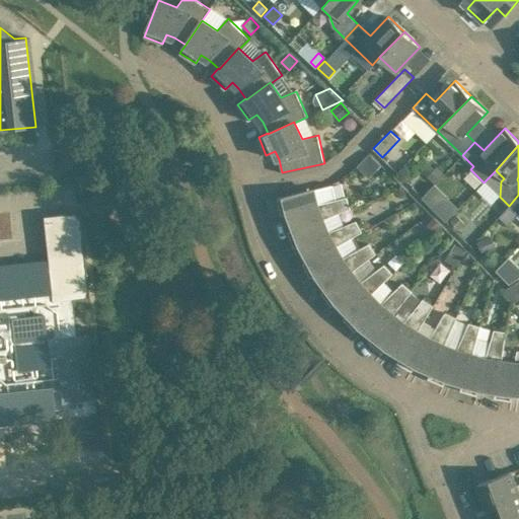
[(67,168),(65,148),(51,149),(53,170),(67,168)]
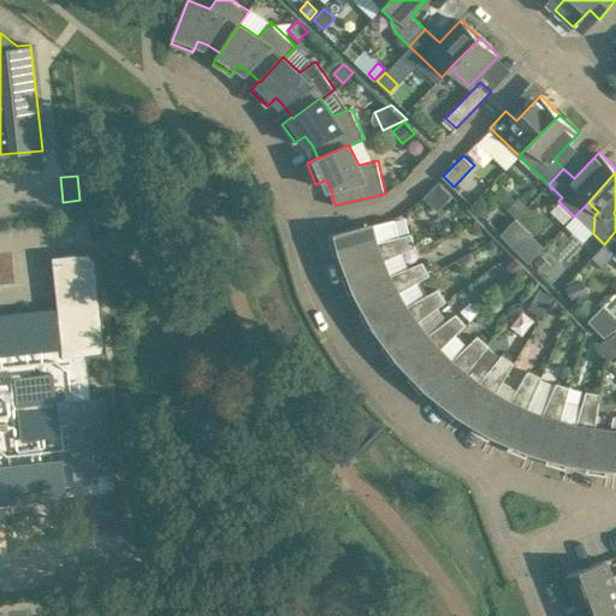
[(517,197),(509,208),(516,215),(526,205),(517,197)]
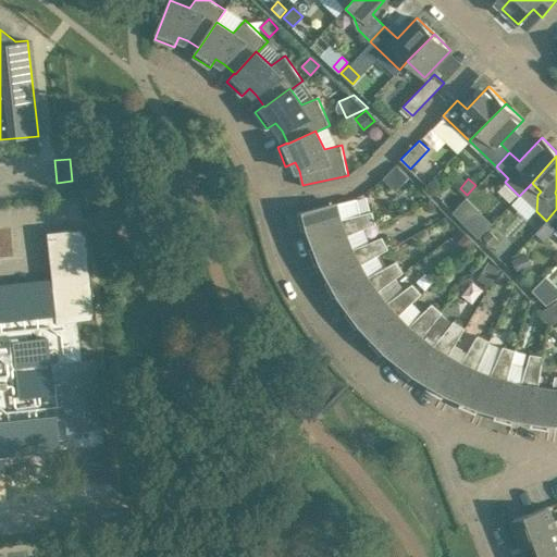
[(454,211),(467,224),(481,211),(467,197),(454,211)]
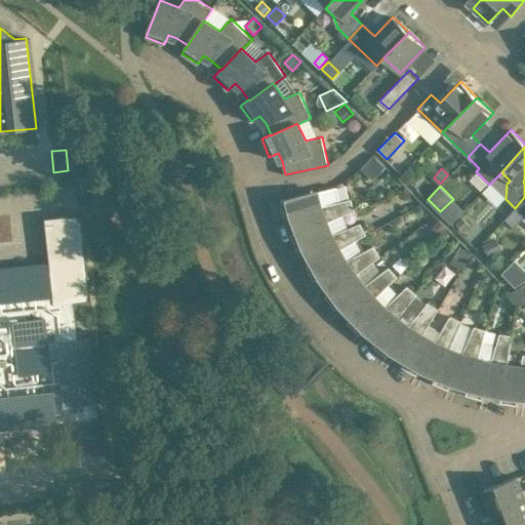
[(293,215),(298,231),(327,221),(355,210),(351,198),(339,201),(336,188),(317,192),(317,191),(281,200),(285,216),(293,215)]
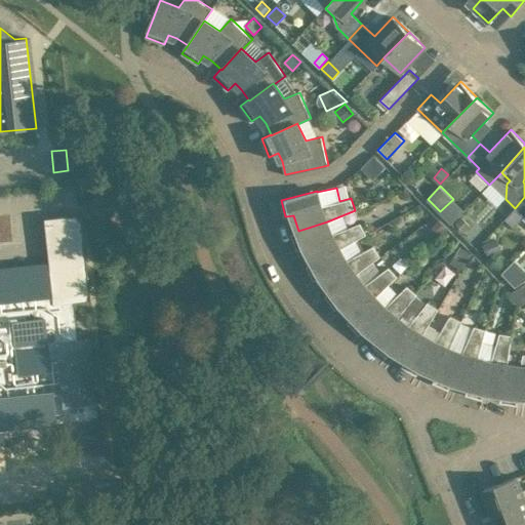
[(524,197),(515,208),(516,208),(524,216),(523,217),(524,219),(524,197)]
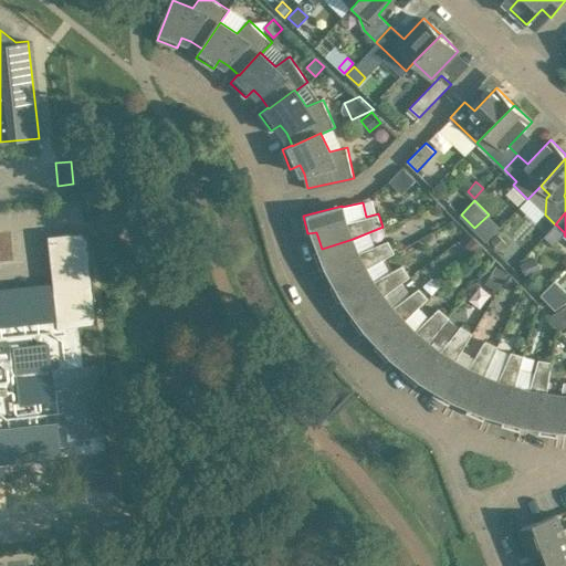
[(0,462),(105,451),(95,363),(84,364),(79,324),(95,322),(85,230),(45,234),(51,283),(0,287),(0,462)]
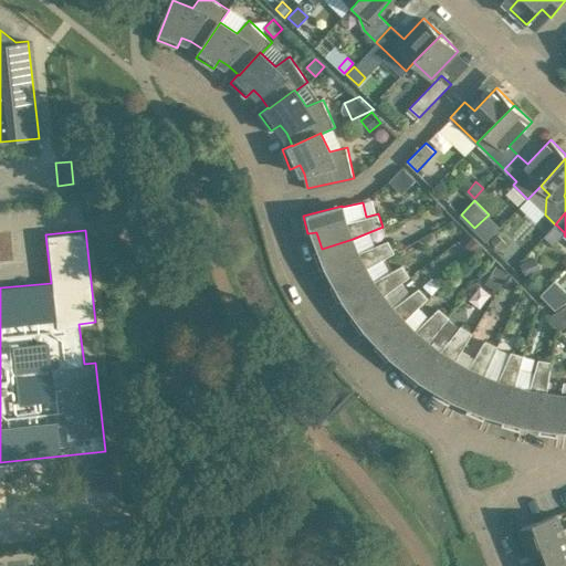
[(507,243),(498,233),(490,240),(500,250),(507,243)]
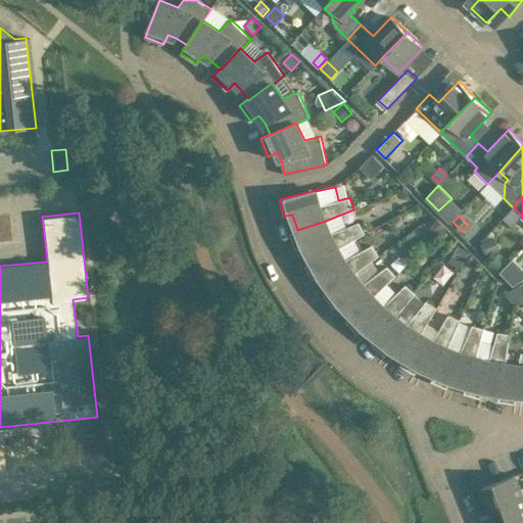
[(437,219),(429,227),(437,235),(445,228),(437,219)]
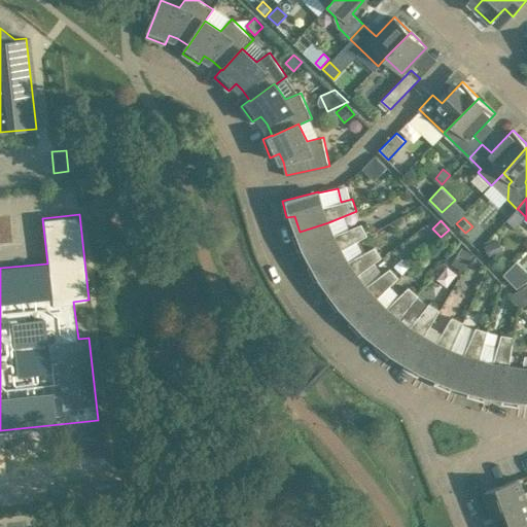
[(361,223),(350,229),(332,235),(328,222),(300,232),(292,235),(299,250),(307,248),(314,262),(341,250),(367,235),(361,223)]
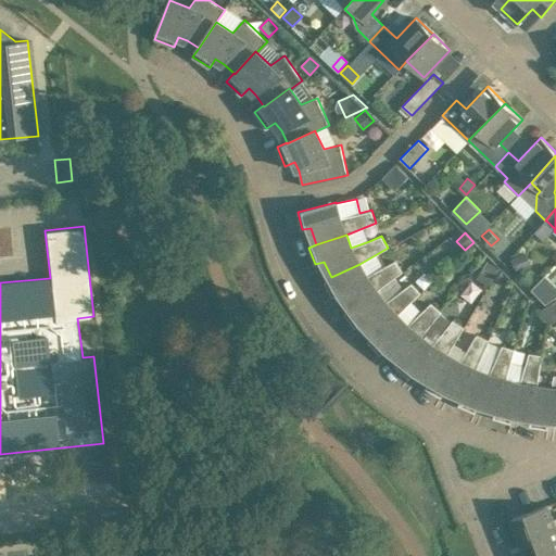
[(531,264),(526,252),(510,258),(516,270),(531,264)]
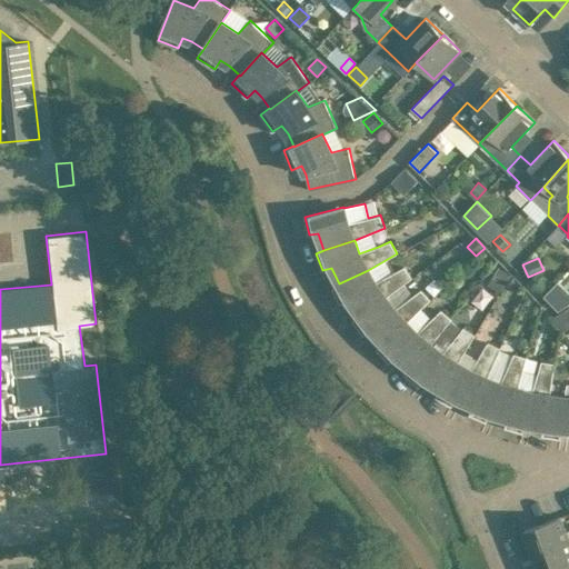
[(359,315),(386,297),(412,278),(405,267),(376,282),(368,270),(339,283),(332,288),(341,303),(349,300),(359,315)]
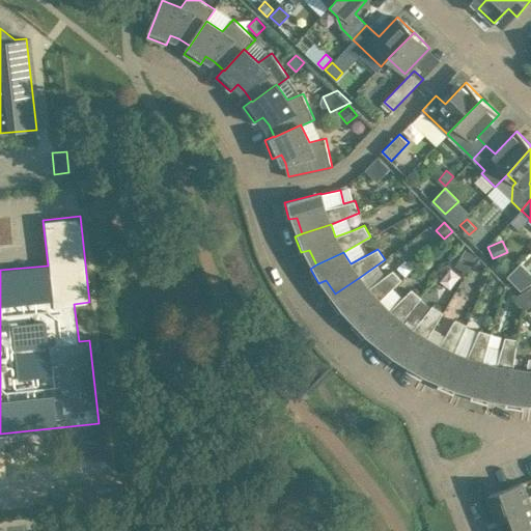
[(477,256),(466,249),(455,266),(466,273),(477,256)]
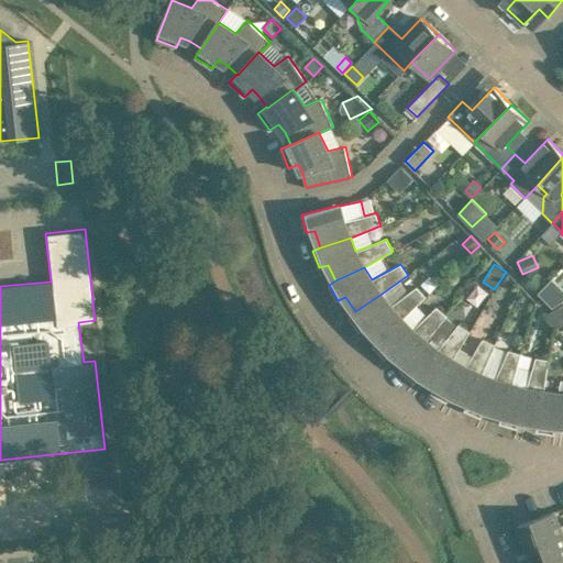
[(538,291),(554,306),(562,296),(562,287),(551,277),(538,291)]
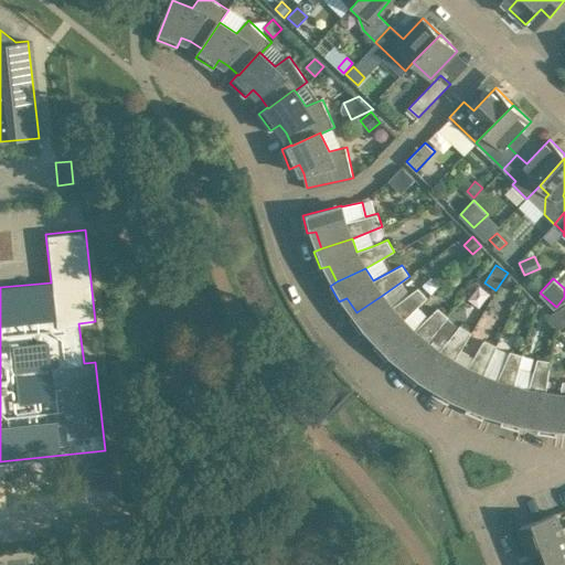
[(418,287),(411,294),(392,307),(383,295),(356,312),(350,318),(361,332),(368,328),(380,340),(404,320),(418,306),(428,297),(418,287)]
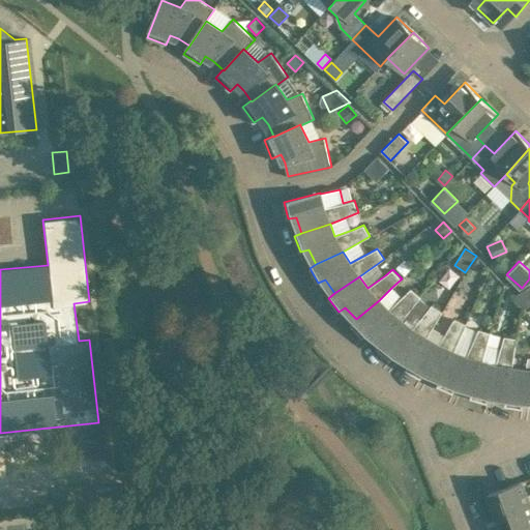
[(529,305),(529,286),(514,295),(525,308),(529,305)]
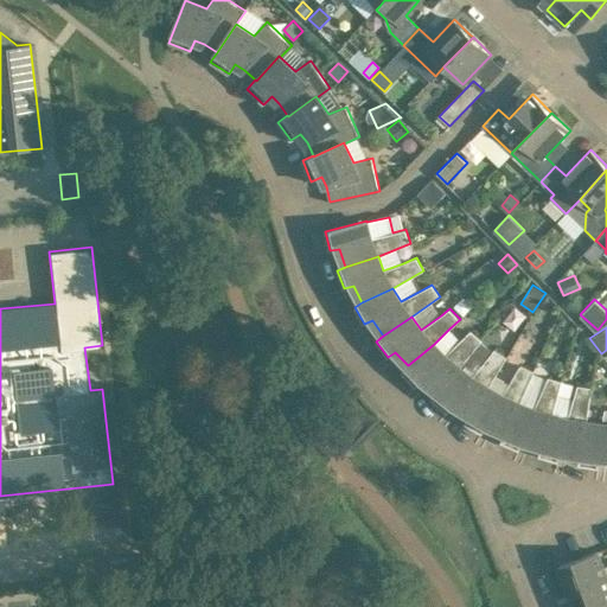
[(461,340),(449,328),(434,344),(408,365),(402,372),(416,387),(422,381),(438,393),(483,342),(481,340),(483,339),(471,331),(461,340)]
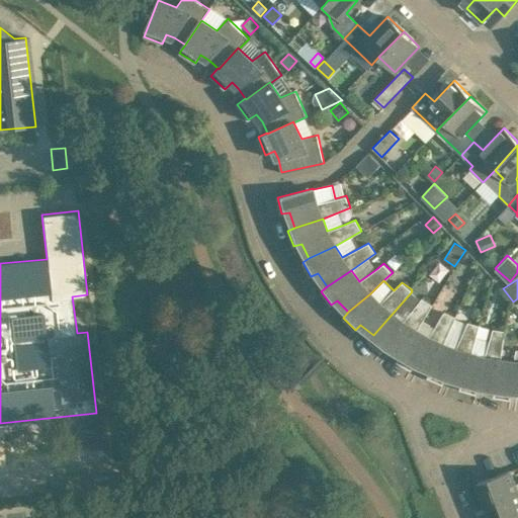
[(422,298),(421,299),(412,291),(373,335),(368,341),(381,352),(386,345),(401,354),(417,330),(432,305),(422,298)]
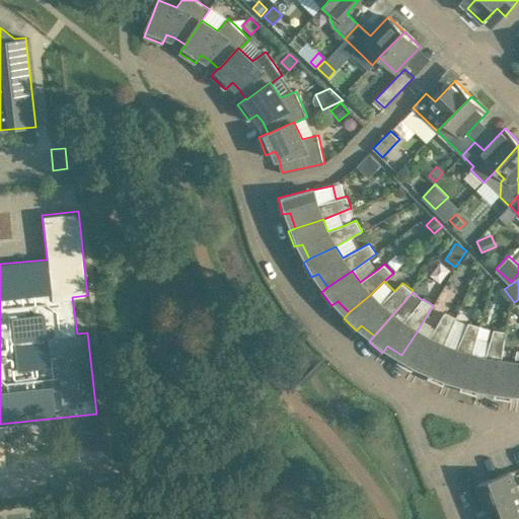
[(432,370),(445,345),(456,317),(445,312),(430,338),(418,330),(401,355),(397,362),(413,370),(416,364),(432,370)]
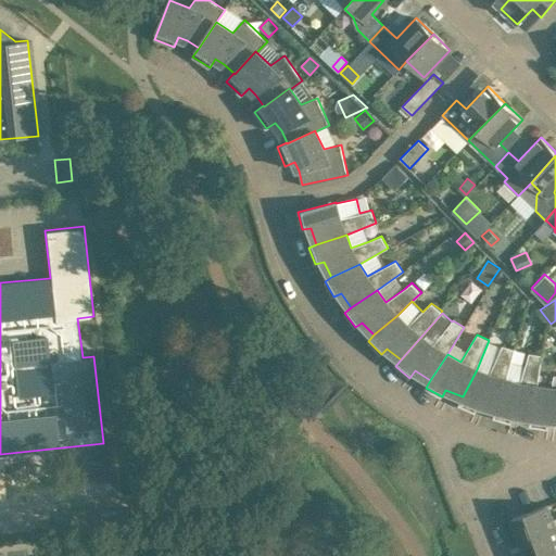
[(506,380),(512,361),(515,349),(503,345),(490,375),(477,369),(463,396),(458,405),(476,412),(479,404),(496,409),(506,380)]
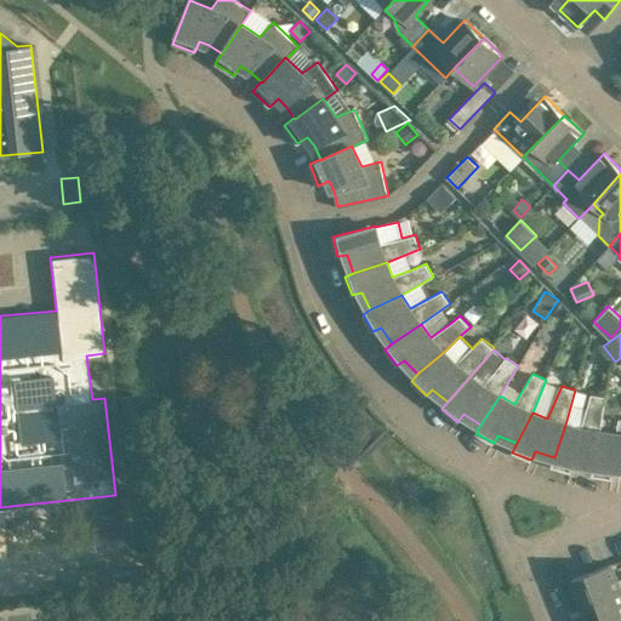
[(587,408),(587,409),(571,403),(565,425),(554,457),(552,466),(571,472),(574,463),(593,466),(600,432),(607,397),(591,394),(587,408)]
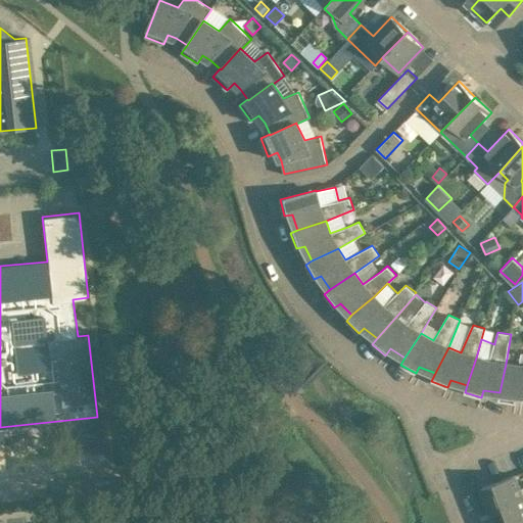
[(506,364),(500,392),(498,400),(516,402),(517,395),(522,394),(522,352),(521,352),(519,366),(506,364)]
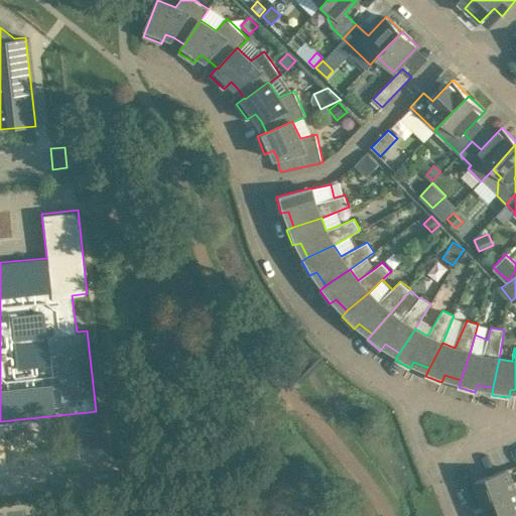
[(475,481),(483,502),(515,489),(515,480),(513,482),(508,469),(475,481)]
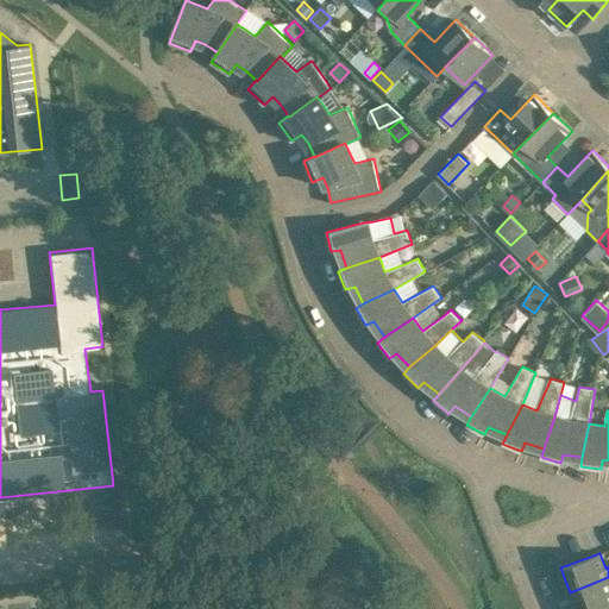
[(608,577),(570,592),(576,608),(597,608),(608,604),(608,577)]
